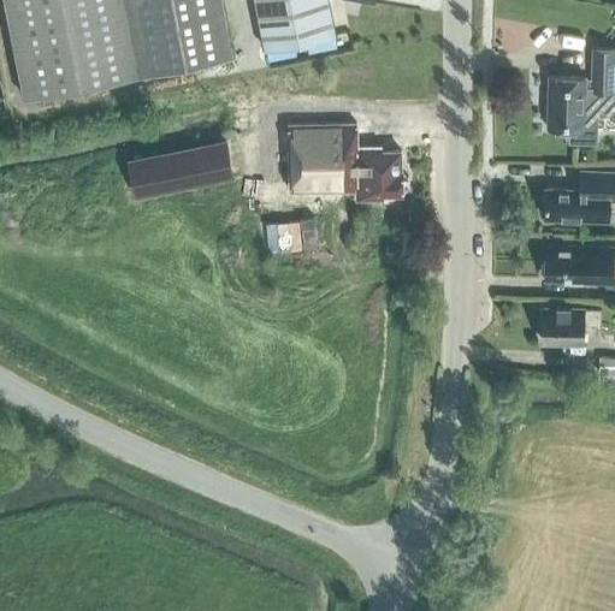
[(222,0),(3,0),(24,102),(234,60),(222,0)]
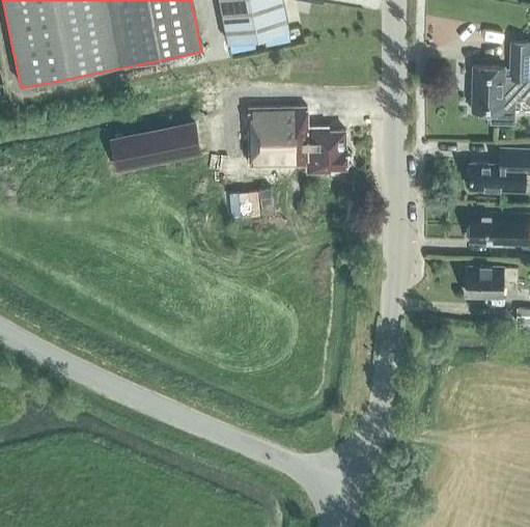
[(262,39),(263,48),(280,45),(278,36),(289,34),(282,0),(218,0),(228,47),(262,39)]
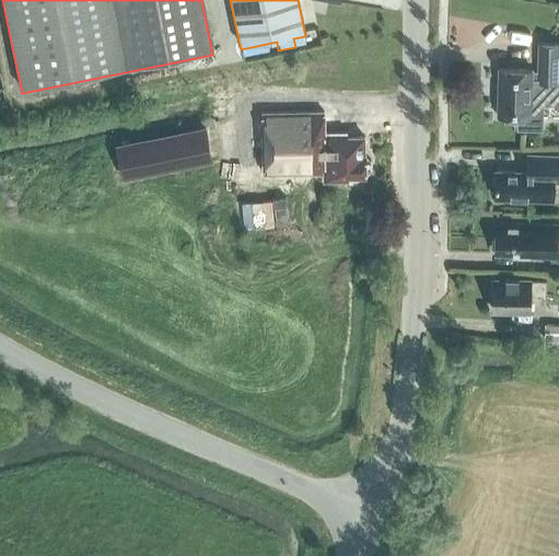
[(558,48),(539,48),(538,77),(533,77),(533,74),(499,73),(498,122),(519,123),(519,134),(542,134),(543,107),(547,107),(547,87),(558,87),(558,48)]
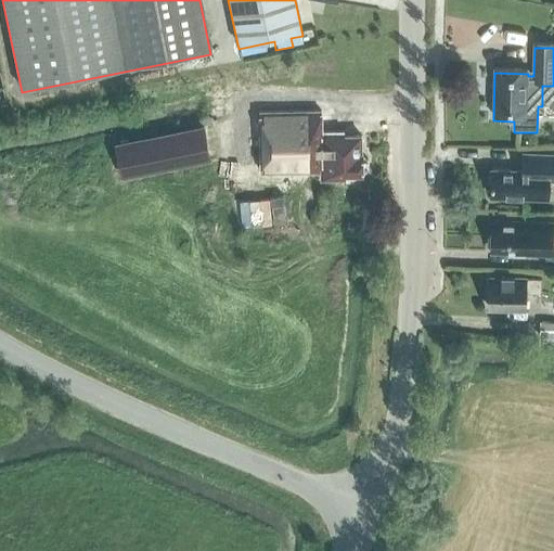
[(321,176),(322,183),(345,182),(345,179),(362,179),(362,157),(361,157),(361,140),(335,140),(335,136),(322,136),(321,116),(260,117),(261,178),(321,176)]
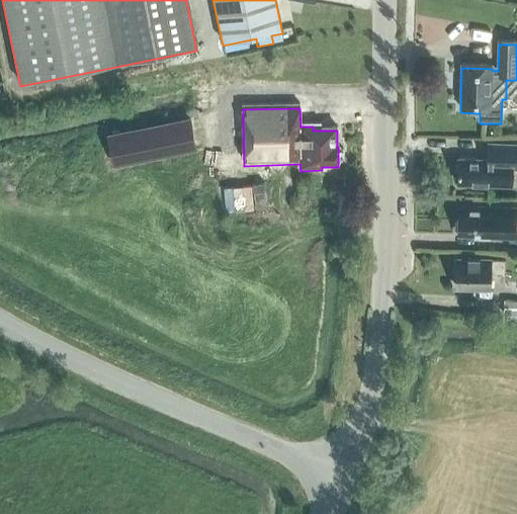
[(190,123),(108,140),(114,169),(195,153),(190,123)]
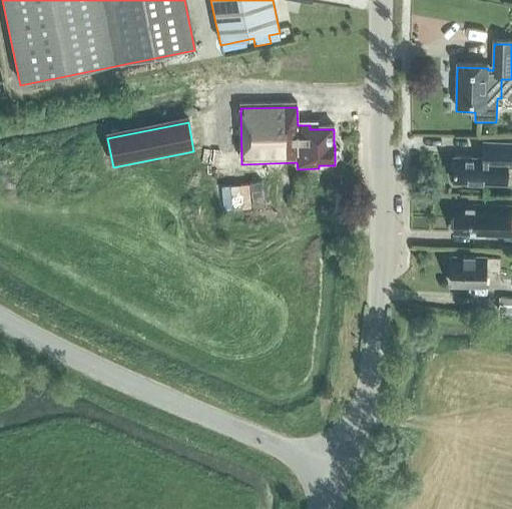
[(218,134),(199,137),(203,158),(221,155),(219,144),(230,143),(228,133),(218,134)]
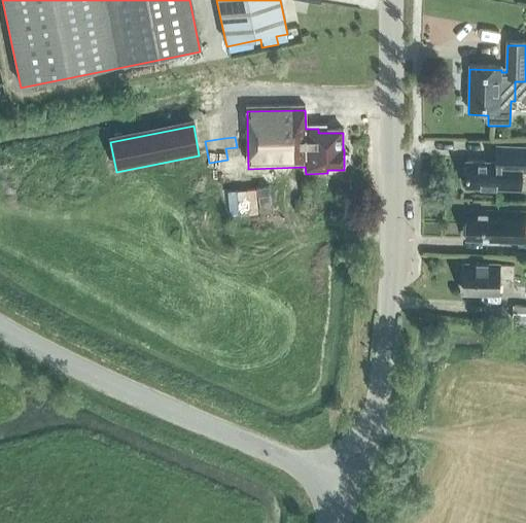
[(521,193),(521,175),(525,175),(525,150),(502,149),(501,166),(466,166),(466,192),(521,193)]
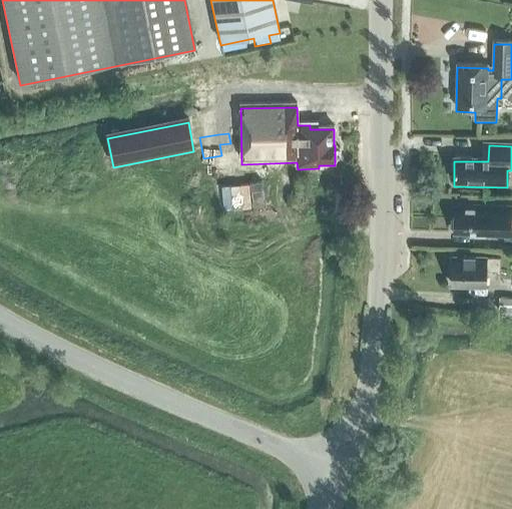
[(243,213),(242,170),(217,171),(217,177),(210,177),(211,207),(217,207),(217,213),(243,213)]
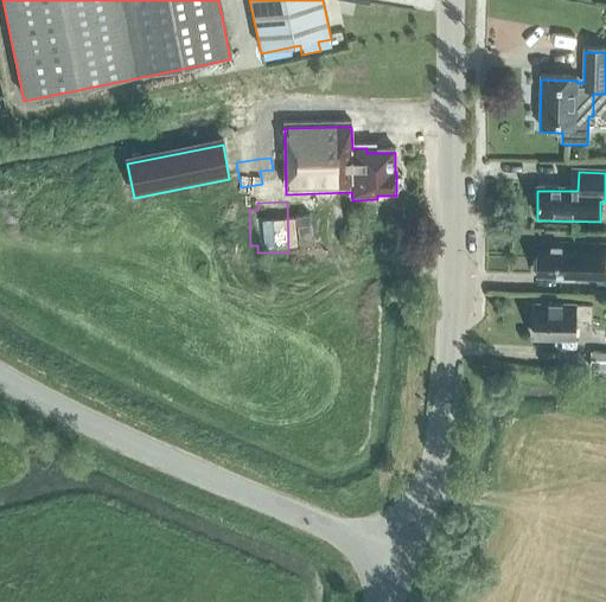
[(561,282),(604,283),(604,248),(560,247),(560,249),(538,249),(538,280),(561,280),(561,282)]
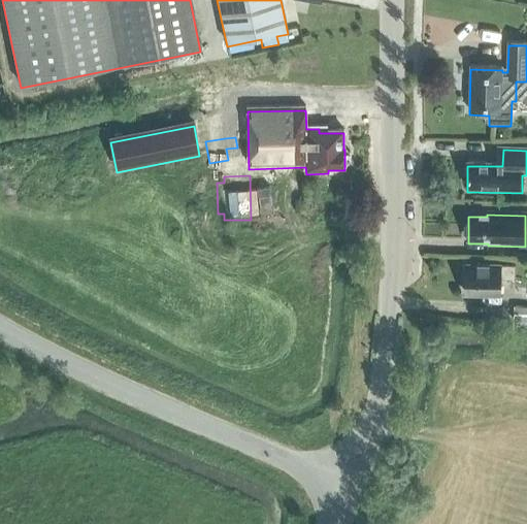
[(465,269),(464,296),(476,296),(476,297),(500,298),(500,283),(515,283),(516,269),(500,268),(478,267),(478,269),(465,269)]
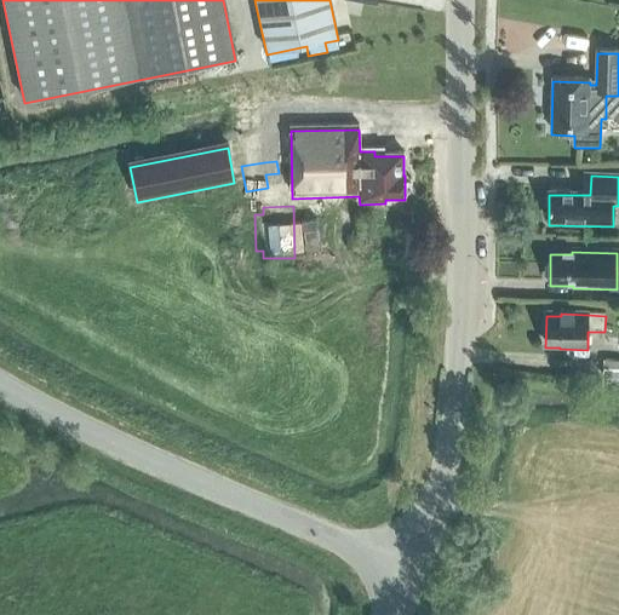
[(603,381),(618,381),(618,363),(603,365),(603,381)]
